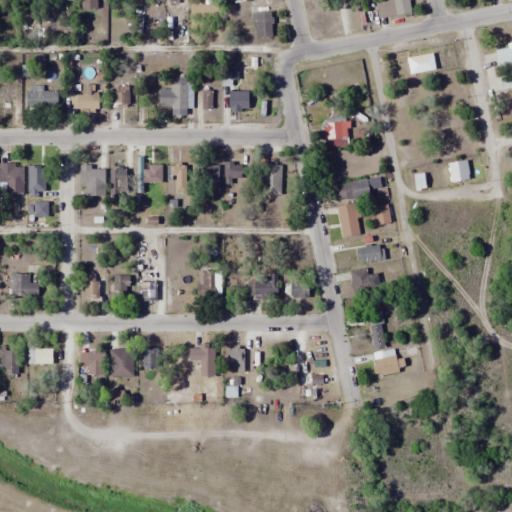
[(97,0),(81,0),(81,10),(97,10),(97,0)]
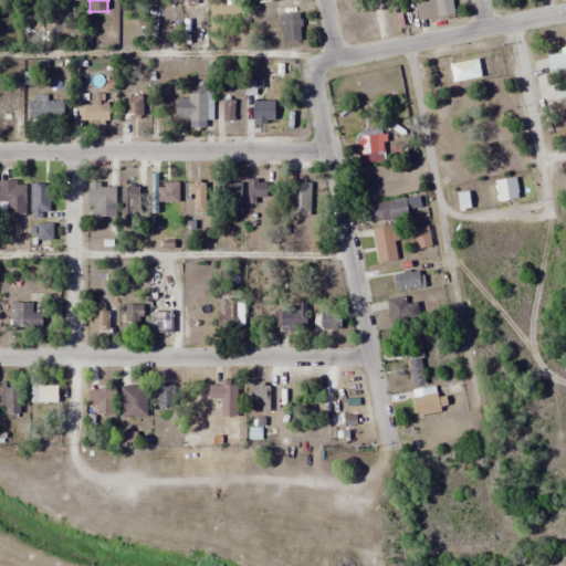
[(417,20),(456,16),(452,0),(420,0),(415,1),(417,20)]
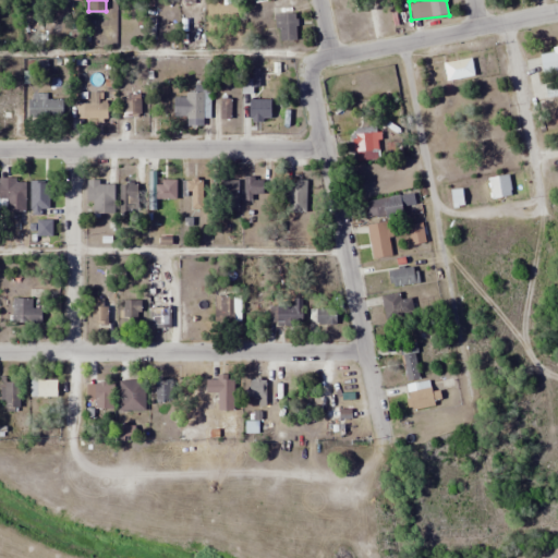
[(276,14),(276,41),(296,41),(296,14),(276,14)]
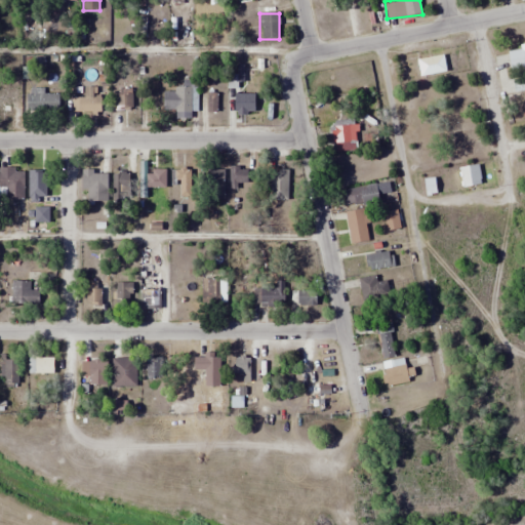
[(524,46),(508,49),(514,91),(524,89),(524,46)]
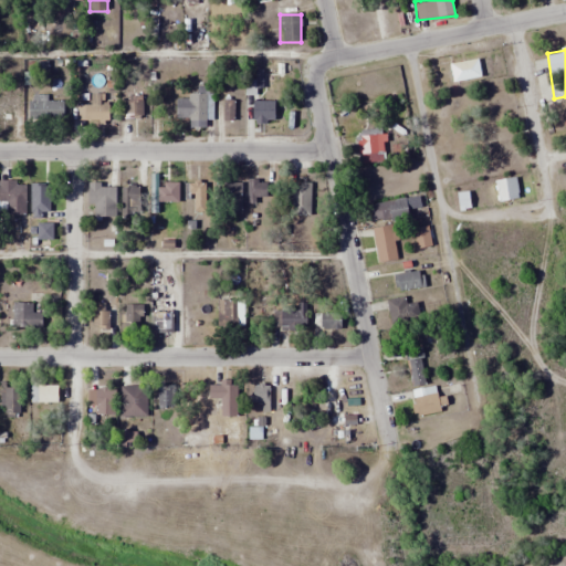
[(450,65),(453,82),(481,77),(478,60),(450,65)]
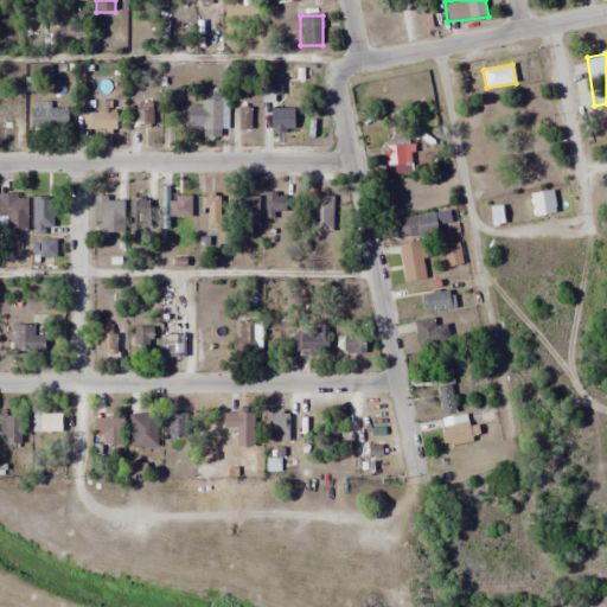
[(228,128),(228,100),(215,100),(215,104),(190,104),(190,129),(228,128)]
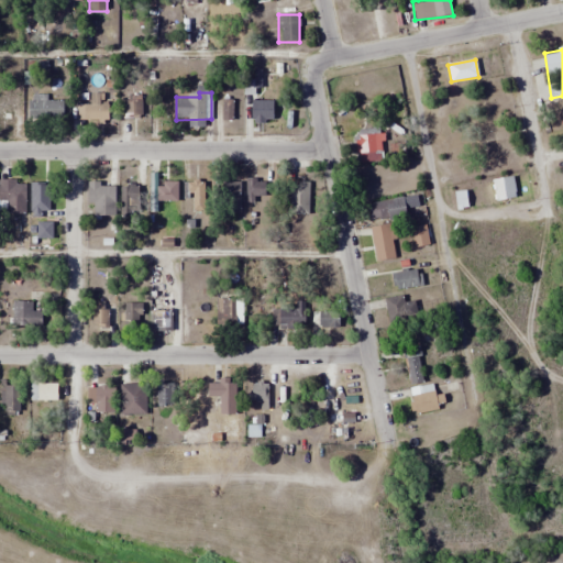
[(77,121),(109,121),(109,103),(101,103),(101,95),(90,95),(90,105),(77,105),(77,121)]
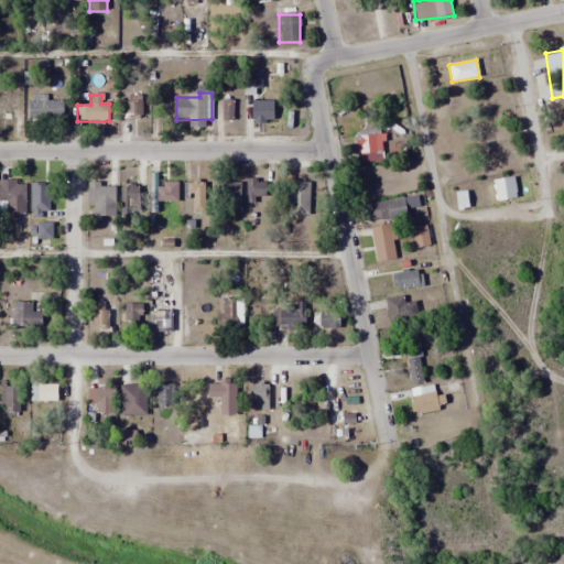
[(0,120),(14,121),(14,96),(0,96),(0,120)]
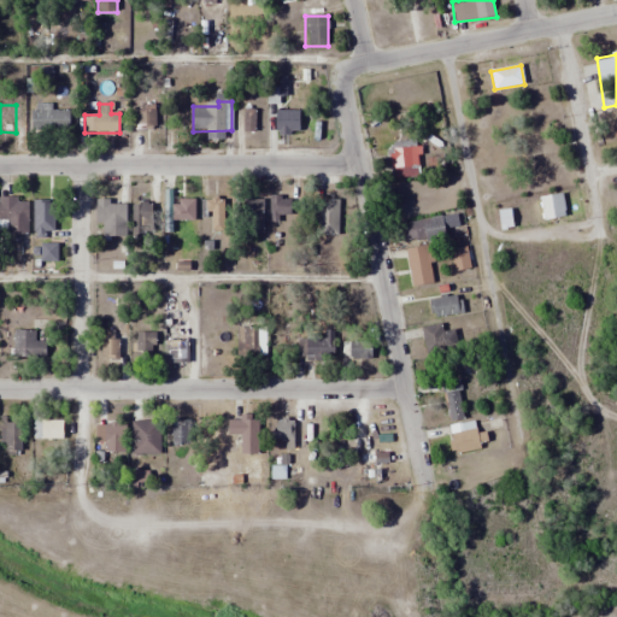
[(154,105),(136,105),(136,128),(154,128),(154,105)]
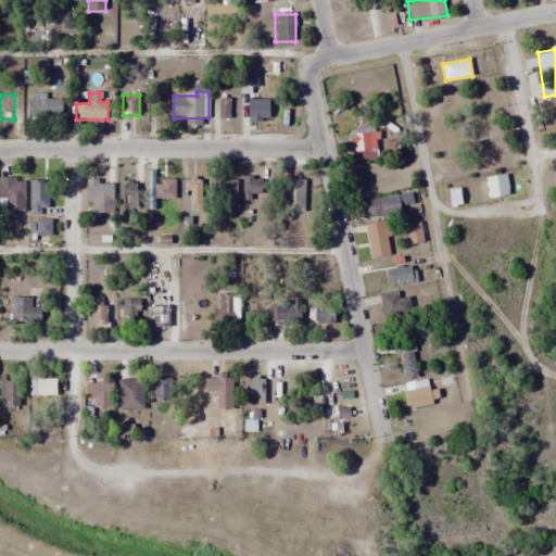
[(28,100),(28,119),(63,119),(63,100),(28,100)]
